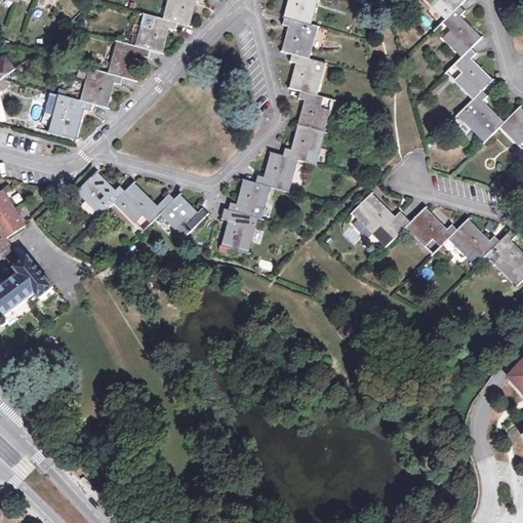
[(166,0),(162,17),(175,22),(187,25),(194,0),(197,0),(201,1),(201,0),(166,0)]
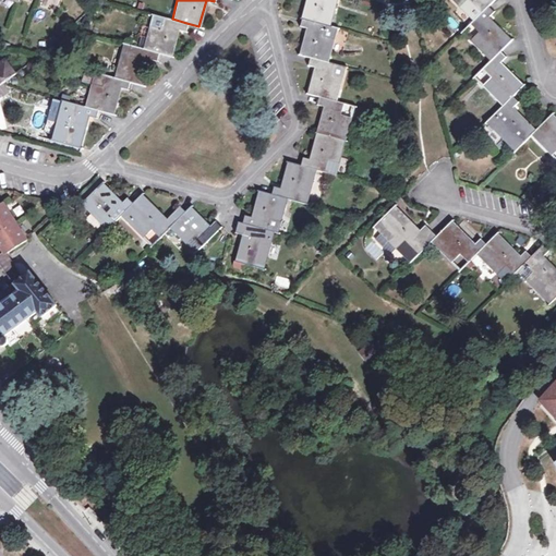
[(325,24),(328,24),(334,0),(305,0),(301,17),(325,24)]
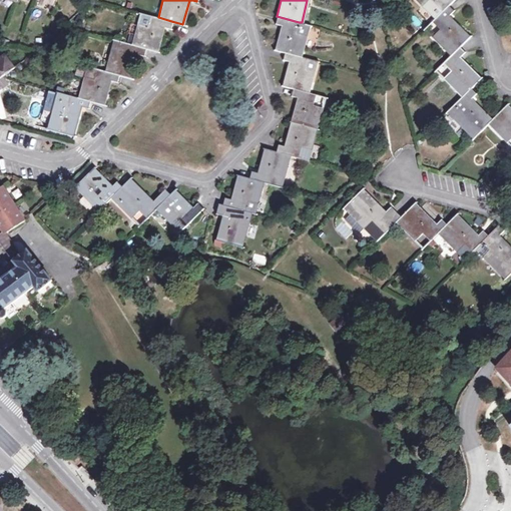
[(431,0),(441,10),(448,4),(451,0),(417,0),(422,4),(426,0),(431,0)]
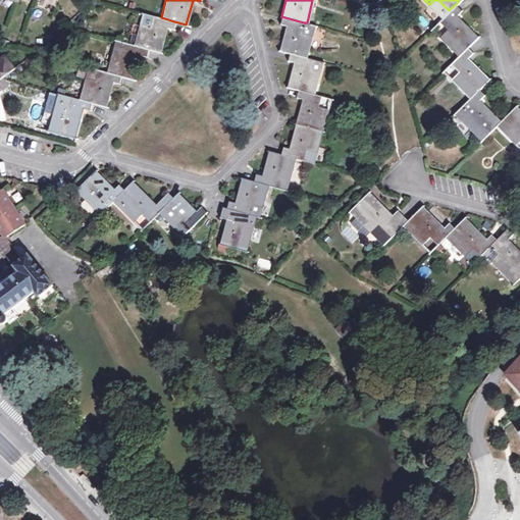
[(433,0),(429,4),(442,17),(449,10),(438,0),(433,0)]
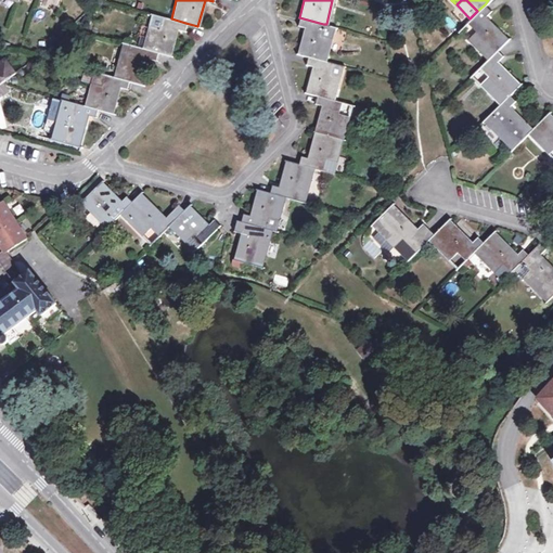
[(470,18),(466,22),(475,30),(467,39),(487,59),(496,50),(506,39),(484,16),(490,10),(485,4),(477,11),(470,18)]
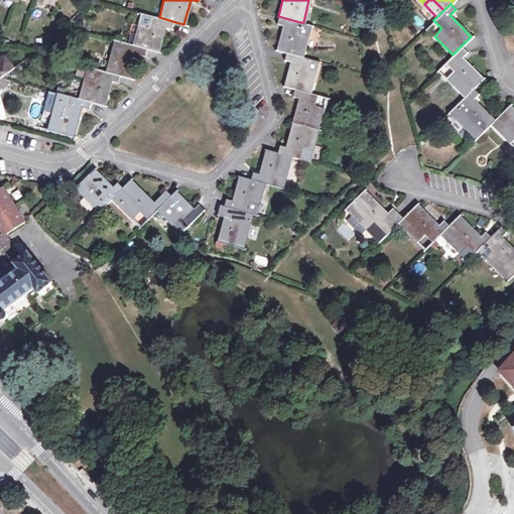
[(141,13),(139,22),(148,25),(150,15),(141,13)]
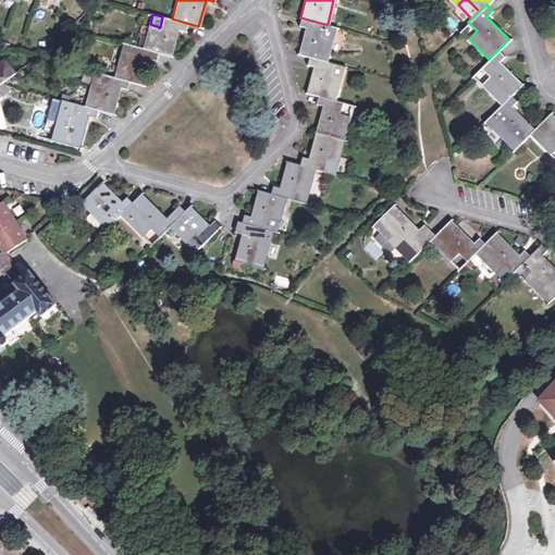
[(144,47),(158,51),(170,54),(177,27),(185,29),(186,23),(172,19),(162,16),(160,27),(150,24),(144,47)]
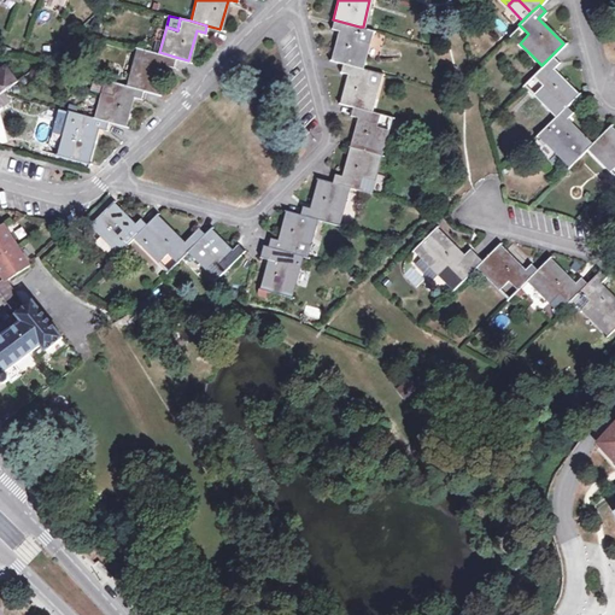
[(362,66),(368,42),(356,39),(359,27),(333,19),(331,28),(339,29),(331,58),(341,62),(362,66)]
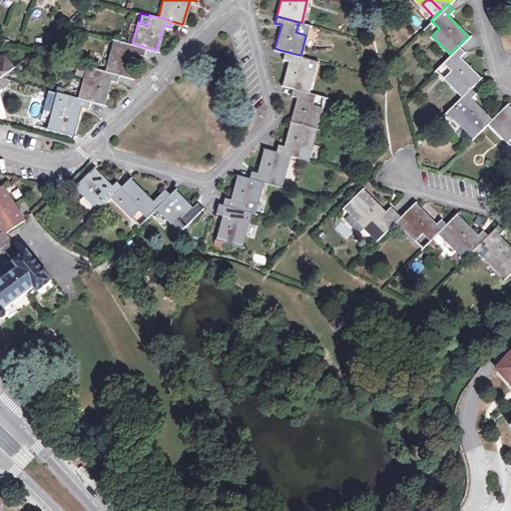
[(424,28),(432,36),(439,28),(431,20),(424,28)]
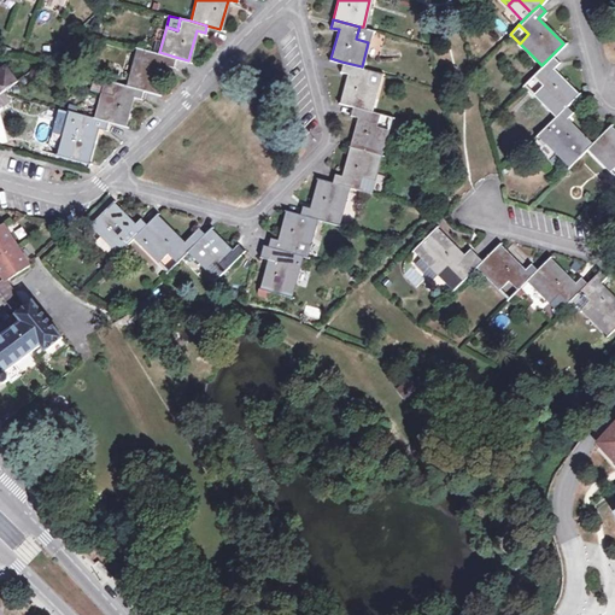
[(372,29),(363,27),(359,27),(356,39),(368,42),(372,29)]
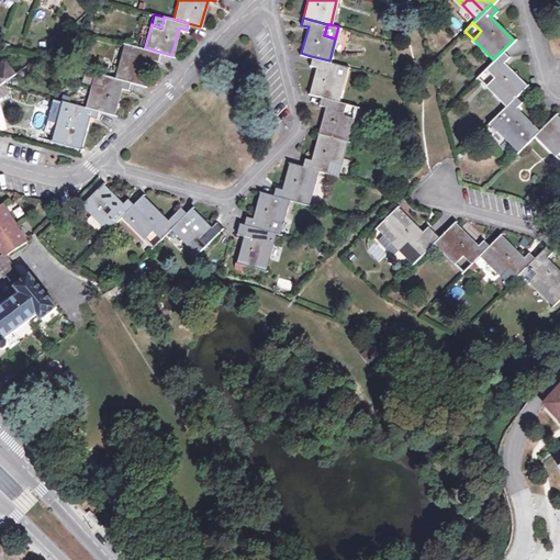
[(114,78),(130,81),(142,85),(149,57),(157,59),(159,52),(145,47),(124,42),(114,78)]
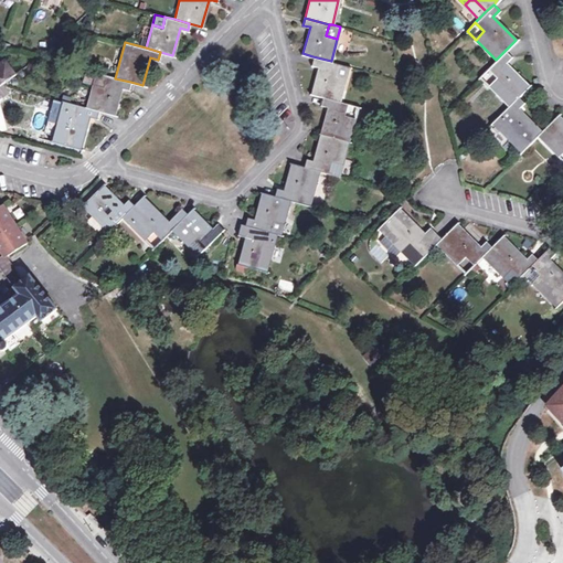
[(496,60),(487,68),(495,77),(488,85),(508,105),(518,96),(528,86),(505,63),(511,57),(505,51),(496,60)]
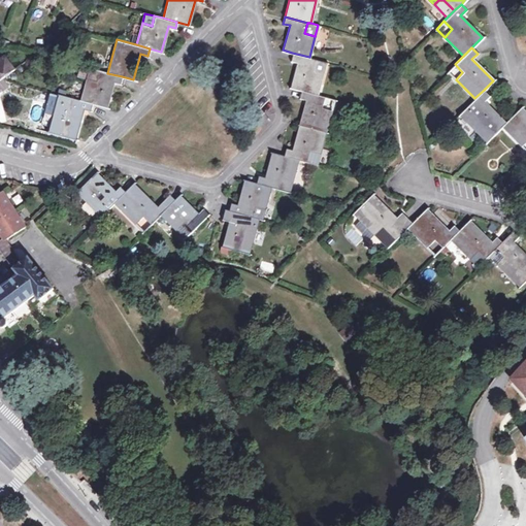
[(317,94),(323,72),(313,70),(316,59),(309,57),(292,53),(290,60),(297,62),(291,87),(301,90),(317,94)]
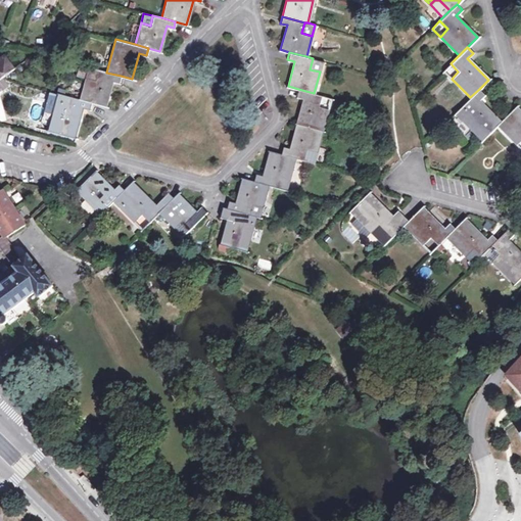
[(0,77),(13,67),(3,54),(0,56),(0,77)]
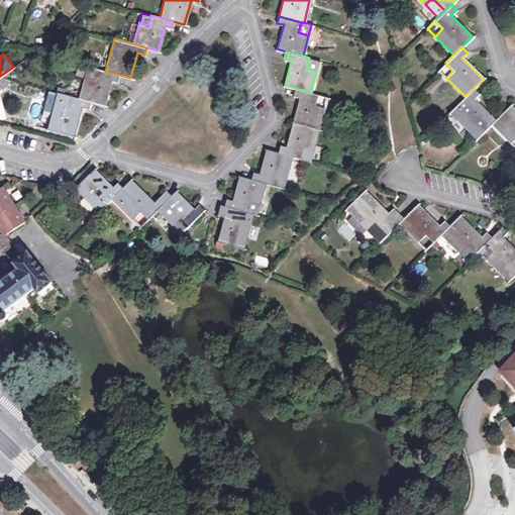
[(319,61),(309,58),(306,69),(316,71),(319,61)]
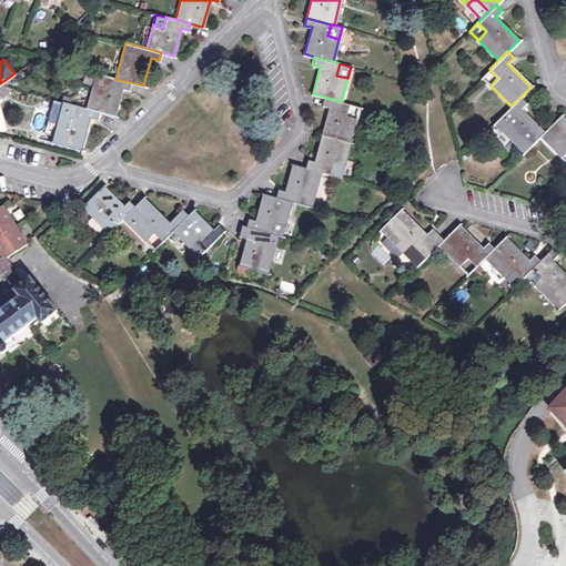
[(482,77),(491,86),(497,78),(489,69),(482,77)]
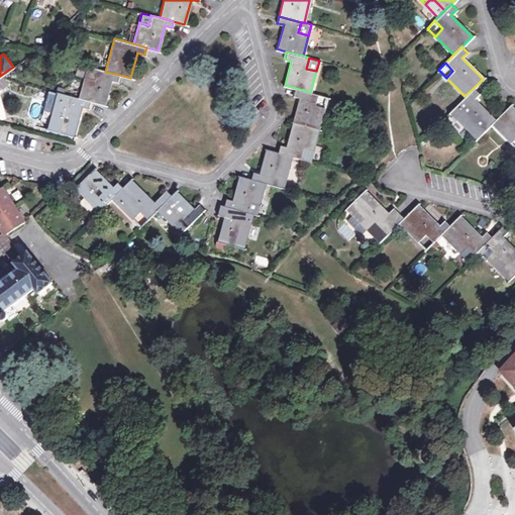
[(87,67),(84,77),(94,79),(97,69),(87,67)]
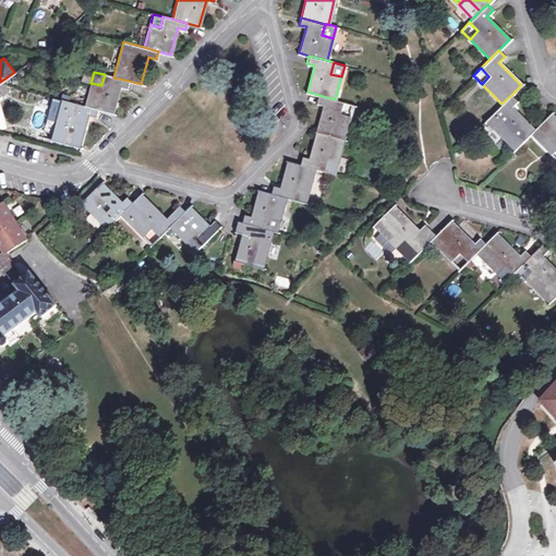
[(85,106),(97,109),(111,113),(119,87),(127,88),(129,81),(113,77),(105,74),(101,85),(91,83),(85,106)]
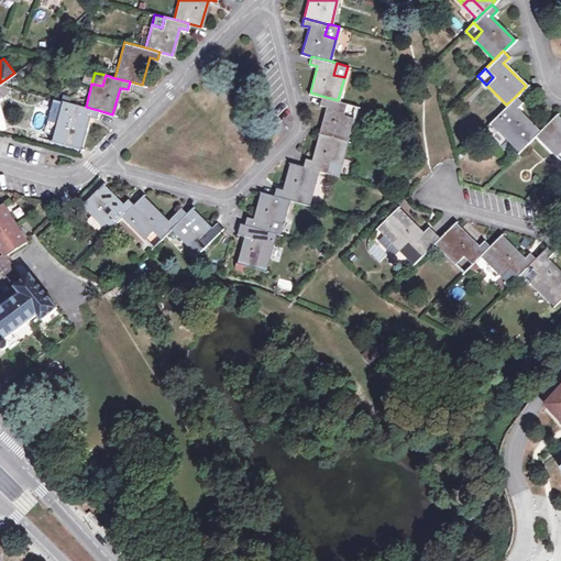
[(347,141),(353,117),(342,114),(345,102),(338,100),(321,96),(319,103),(327,106),(319,133),(347,141)]
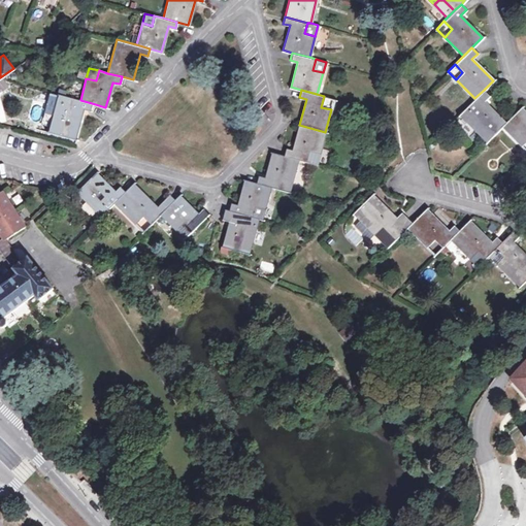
[(484,90),(474,98),(459,114),(486,141),(501,126),(504,123),(484,101),(489,95),(484,90)]
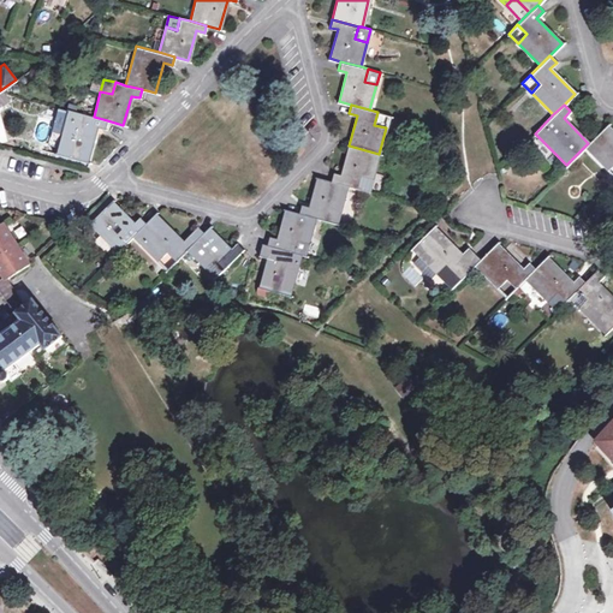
[(67,109),(65,121),(77,125),(79,113),(67,109)]
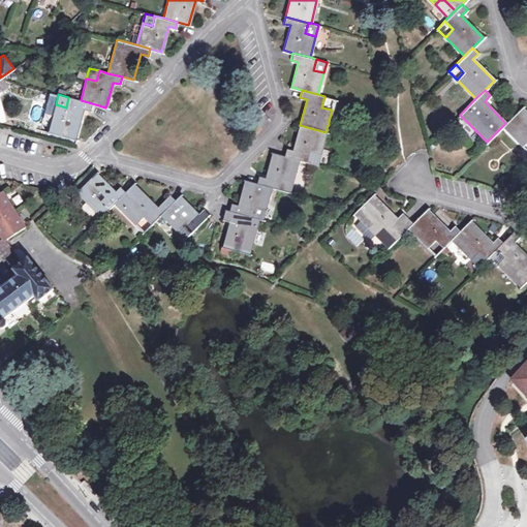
[(335,99),(324,96),(321,107),(332,110),(335,99)]
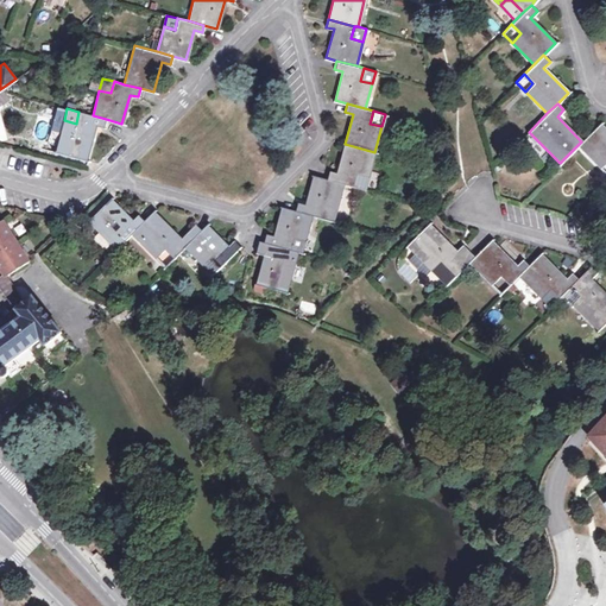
[(76,124),(64,120),(56,151),(84,159),(94,125),(103,127),(106,119),(93,115),(79,112),(76,124)]
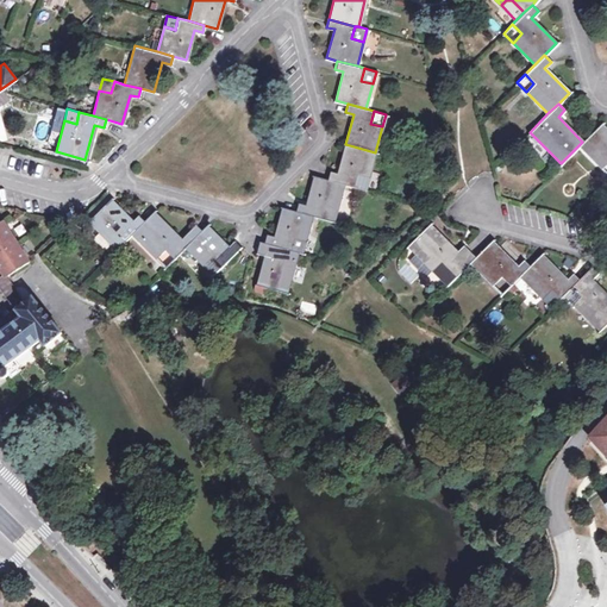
[(606,131),(600,124),(582,142),(579,145),(601,168),(606,161),(606,131)]
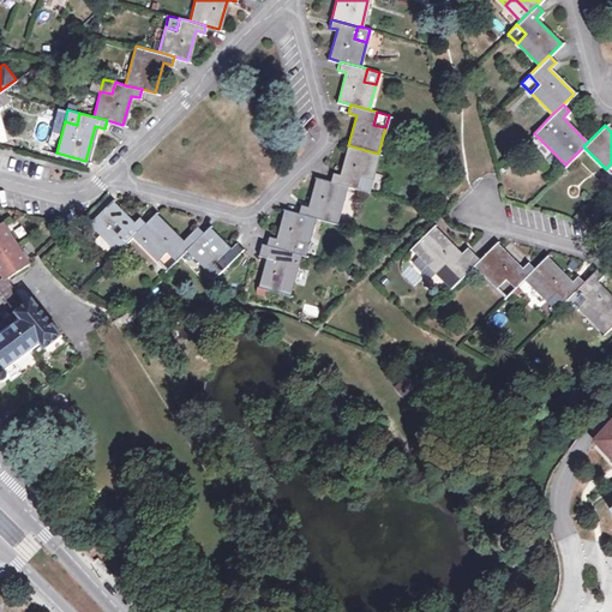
[(346,185),(357,189),(360,177),(371,179),(378,154),(348,145),(341,174),(333,172),(329,180),(346,185)]
